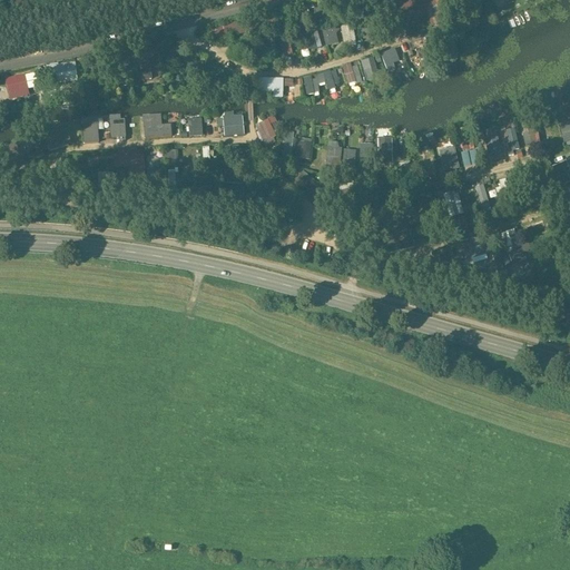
[(396,0),(401,25),(424,21),(421,0),(396,0)]
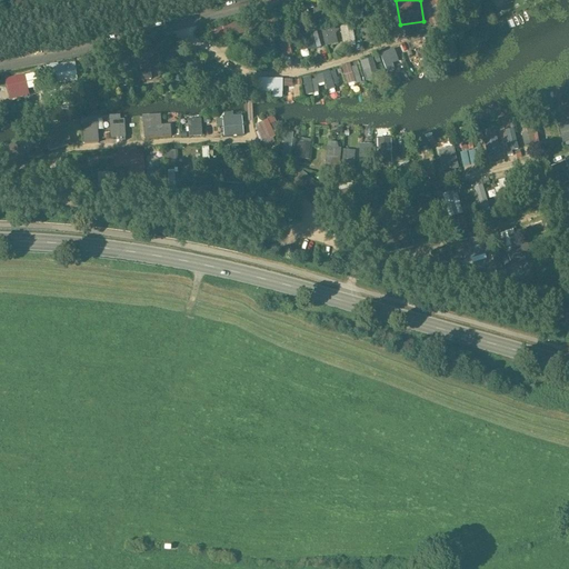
[(272,19),(223,30),(225,37),(240,33),(241,37),(259,33),(258,29),(273,26),(272,19)]
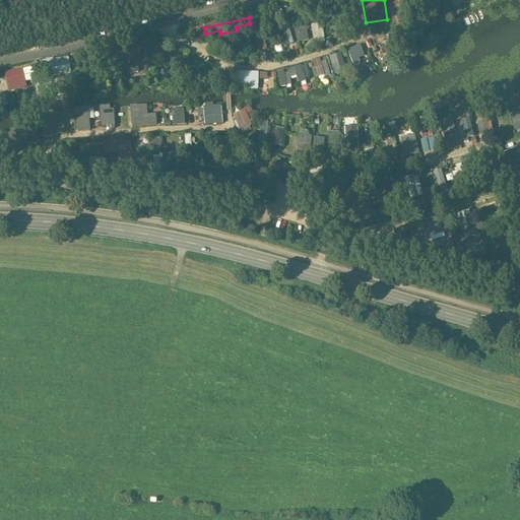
[(289,26),(277,28),(280,46),(294,43),(289,26)]
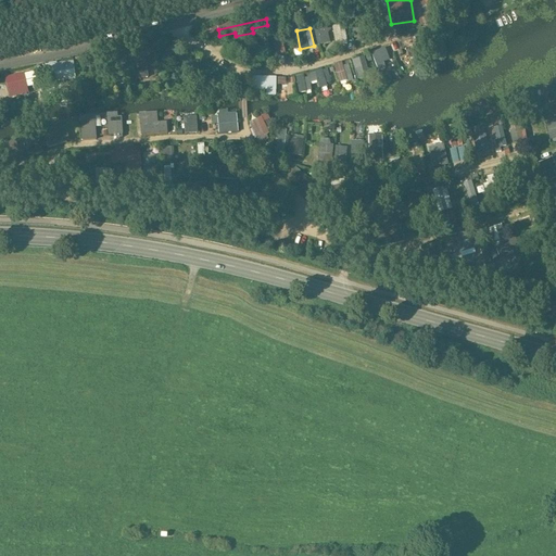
[(220,39),(219,36),(218,29),(205,32),(207,42),(220,39)]
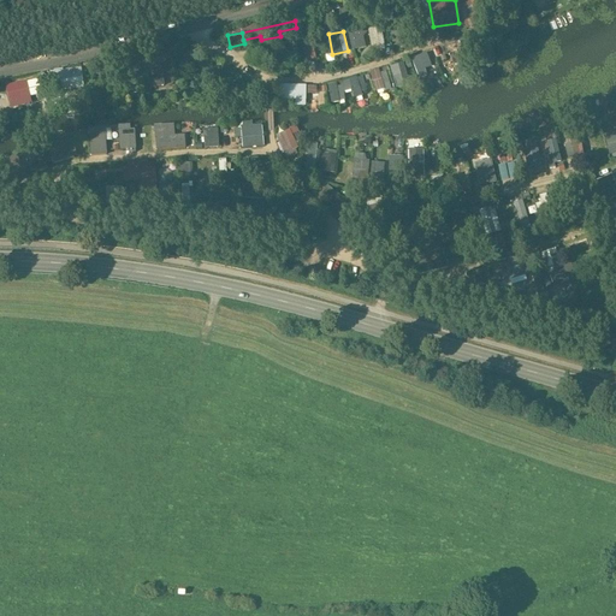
[(351,49),(368,46),(367,35),(349,37),(351,49)]
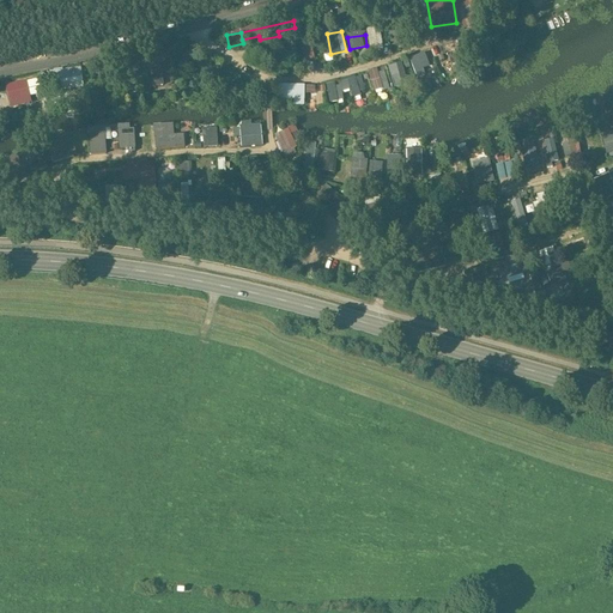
[(436,46),(441,58),(454,53),(449,40),(436,46)]
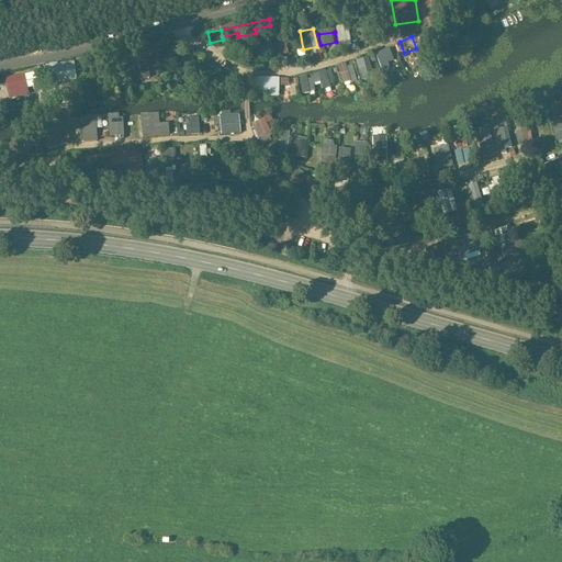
[(280,55),(290,53),(285,41),(277,43),(280,55)]
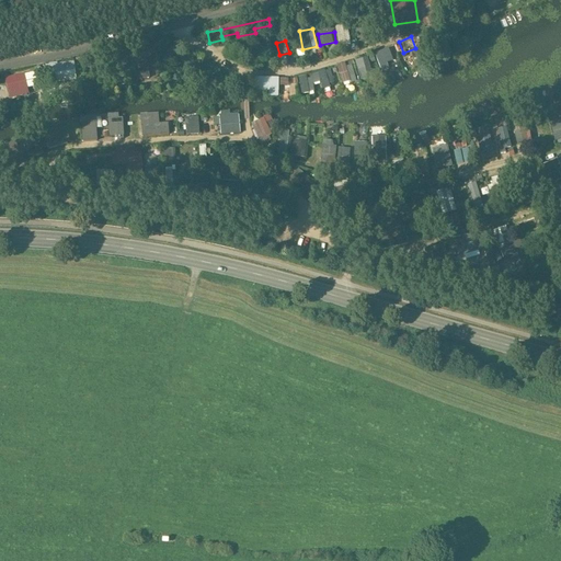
[(387,68),(386,63),(392,61),(389,48),(376,50),(379,69),(387,68)]
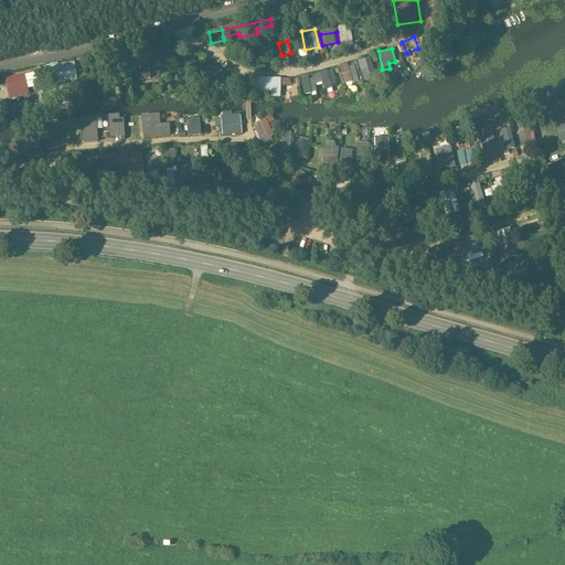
[(139,65),(156,63),(155,53),(138,55),(139,65)]
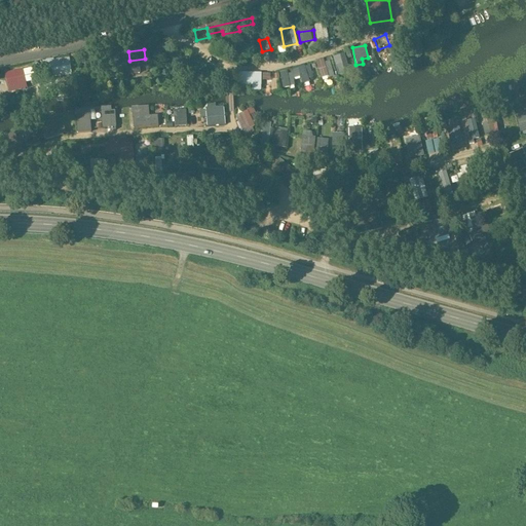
[(333,55),(336,70),(348,68),(345,52),(333,55)]
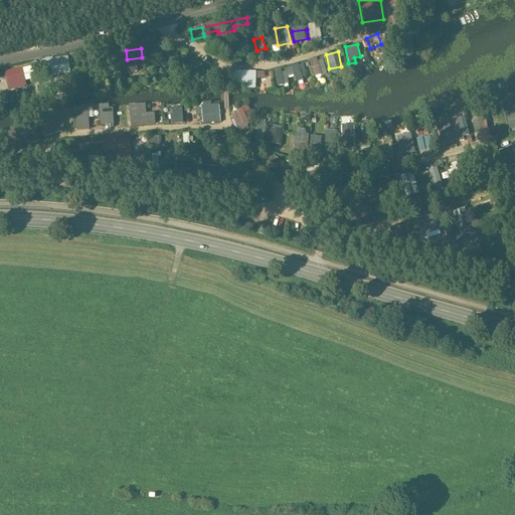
[(323,59),(317,61),(316,56),(307,59),(313,77),(327,73),(323,59)]
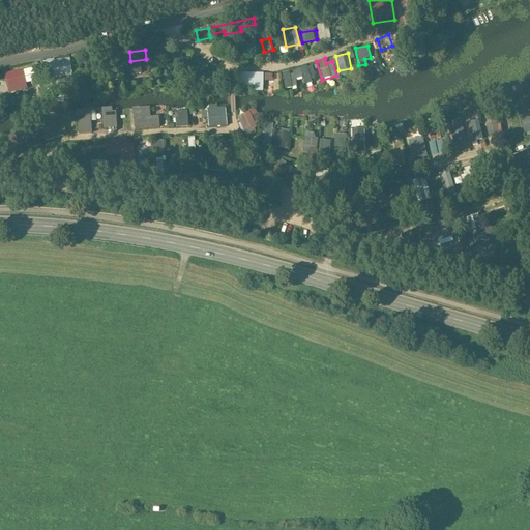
[(42,72),(67,72),(66,60),(42,60),(42,72)]
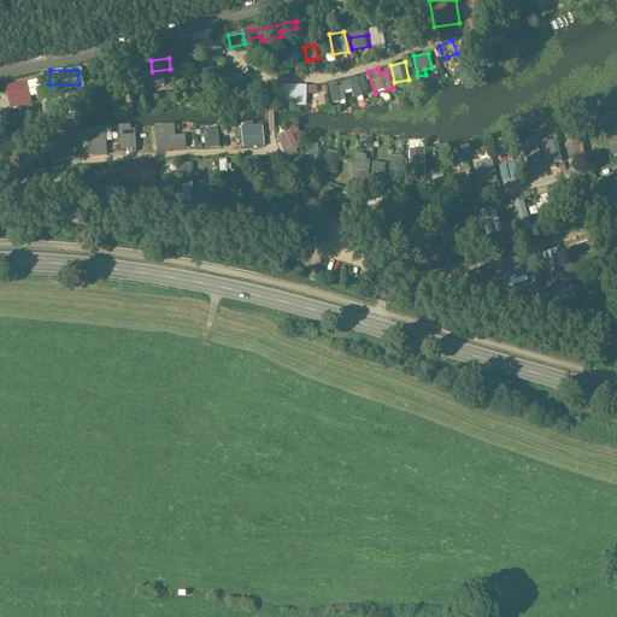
[(331,103),(347,99),(345,90),(352,89),(353,97),(368,94),(364,76),(327,83),(331,103)]
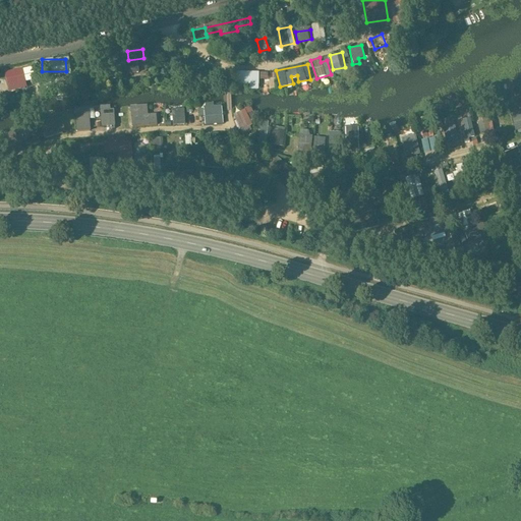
[(18,71),(35,71),(35,69),(5,70),(5,84),(19,84),(18,71)]
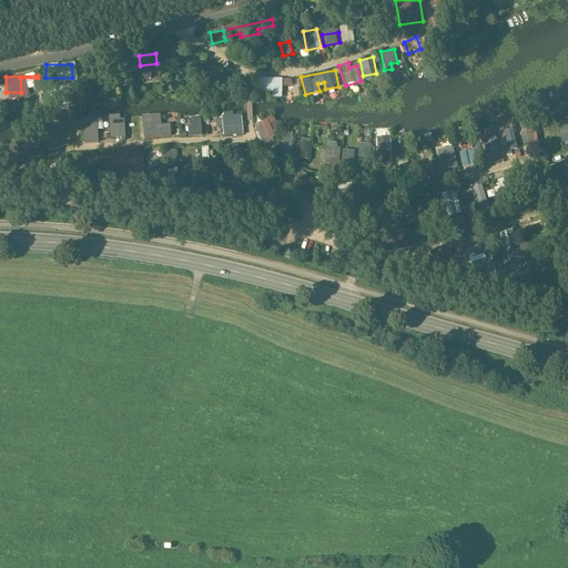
[(276,93),(292,93),(292,79),(276,79),(276,93)]
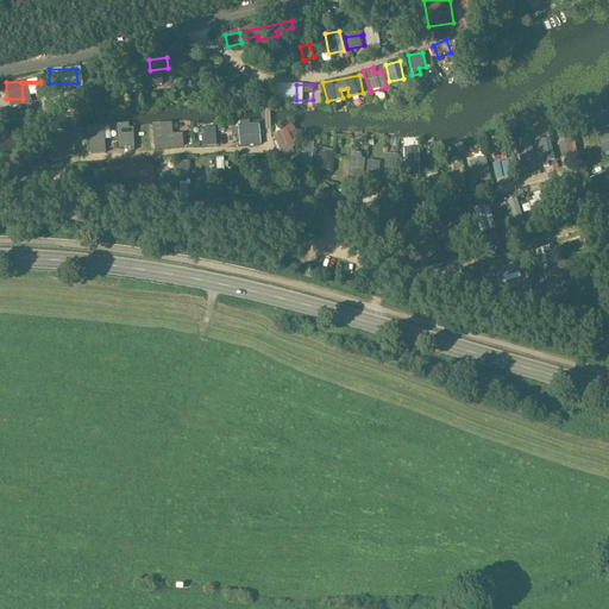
[(237,136),(237,144),(259,144),(259,121),(230,123),(230,136),(237,136)]
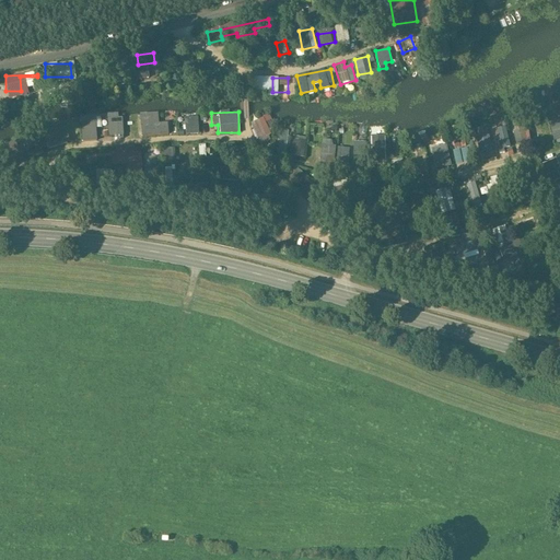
[(273,135),(268,115),(253,119),(258,139),(273,135)]
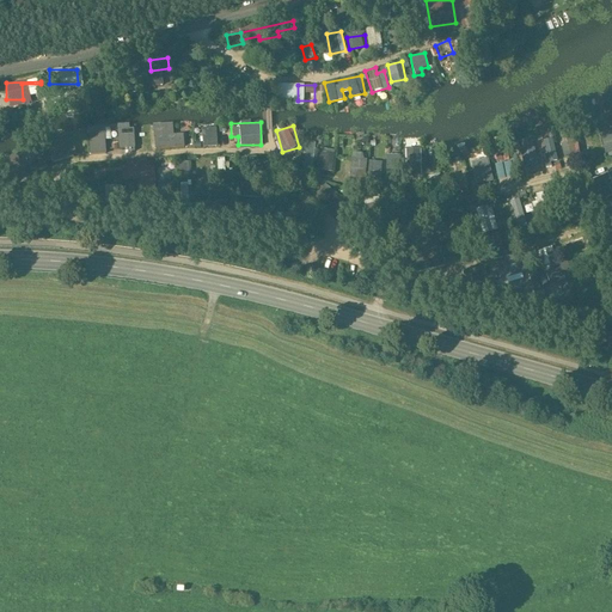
[(90,148),(104,147),(104,127),(89,127),(90,148)]
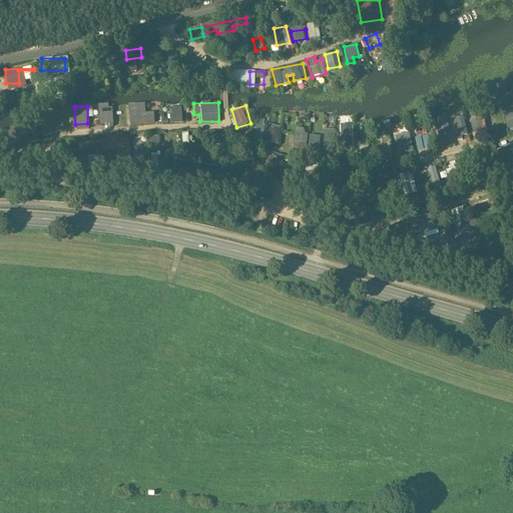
[(512,108),(503,111),(508,131),(512,129),(512,108)]
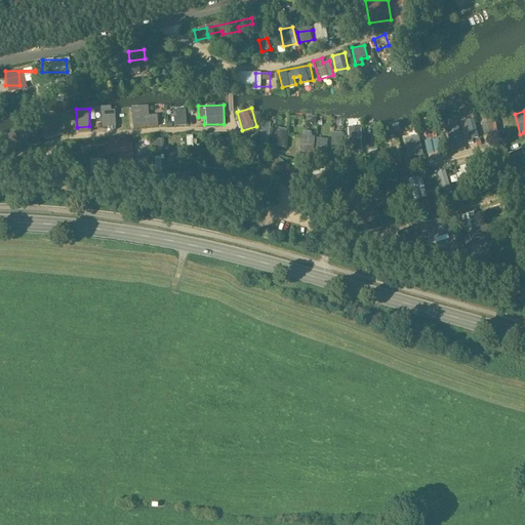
[(516,133),(516,115),(499,115),(499,133),(516,133)]
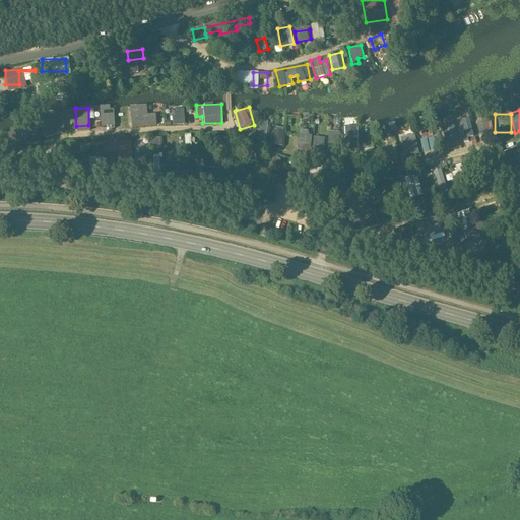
[(258,120),(257,140),(266,141),(266,120),(258,120)]
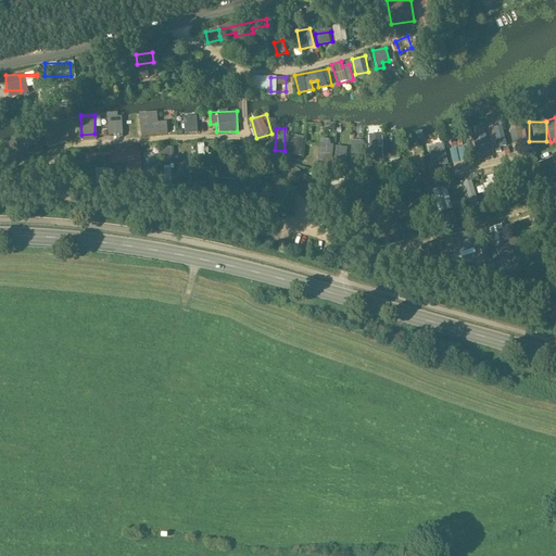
[(484,131),(472,134),(475,149),(472,150),(474,158),(488,155),(484,131)]
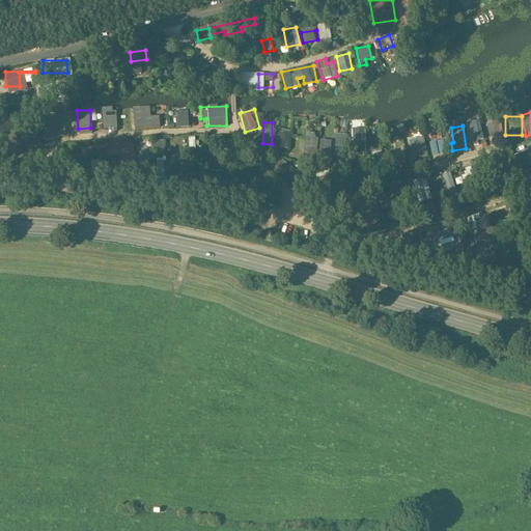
[(352,154),(366,154),(365,128),(351,128),(352,154)]
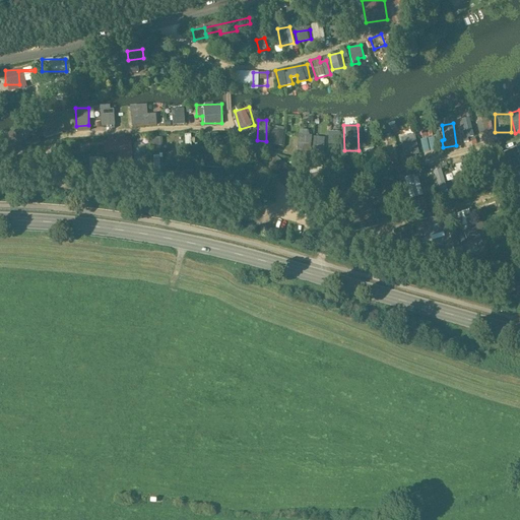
[(430,137),(420,139),(424,151),(432,149),(430,137)]
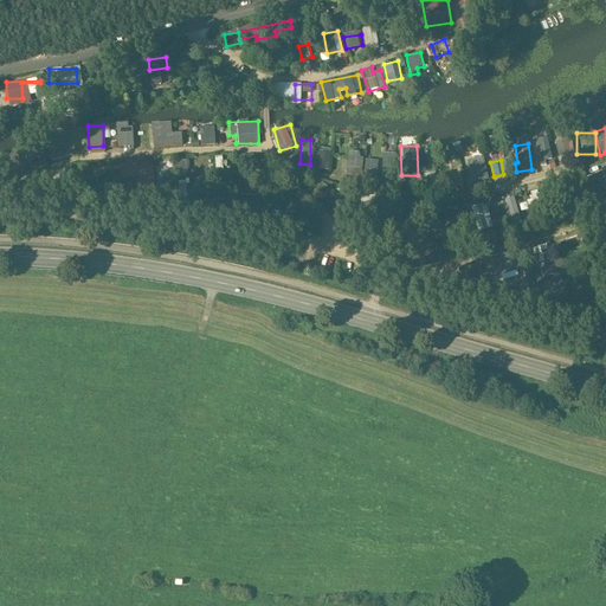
[(605,171),(586,178),(593,199),(605,193),(605,171)]
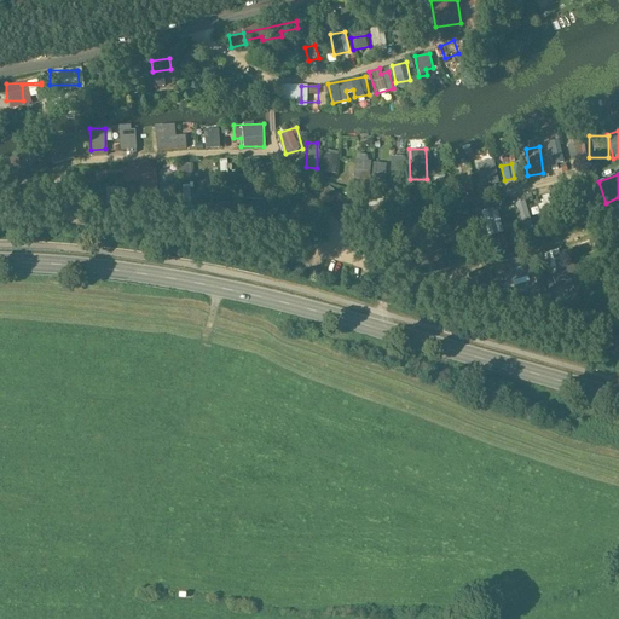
[(174,203),(173,185),(160,186),(161,204),(174,203)]
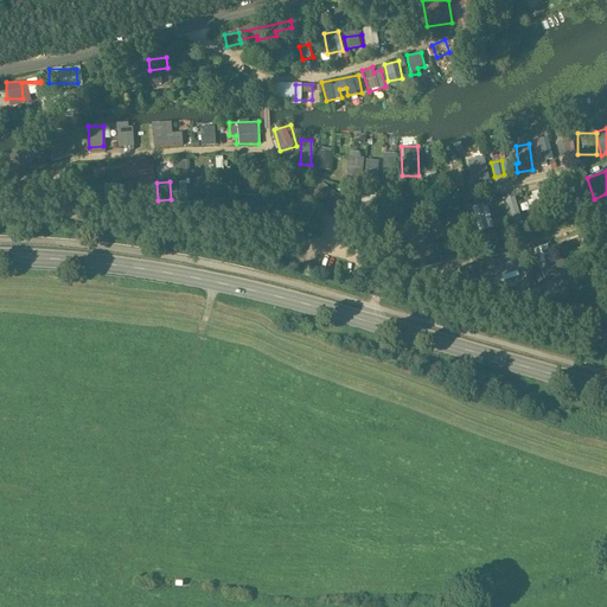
[(554,186),(531,192),(536,211),(560,204),(554,186)]
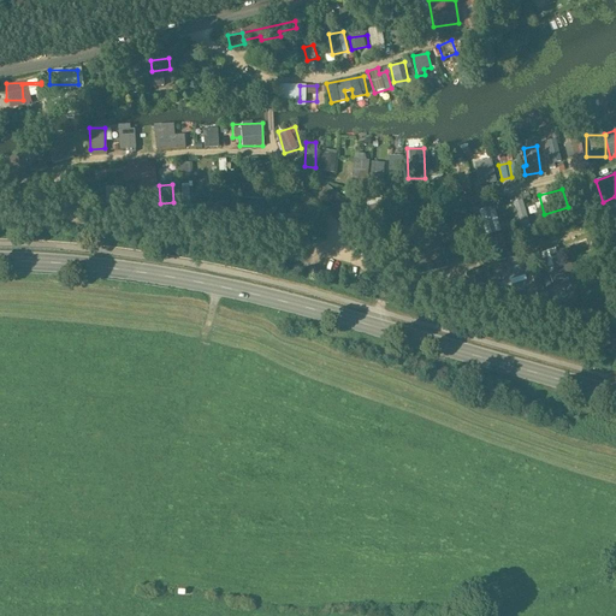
[(23,190),(24,201),(36,201),(35,190),(23,190)]
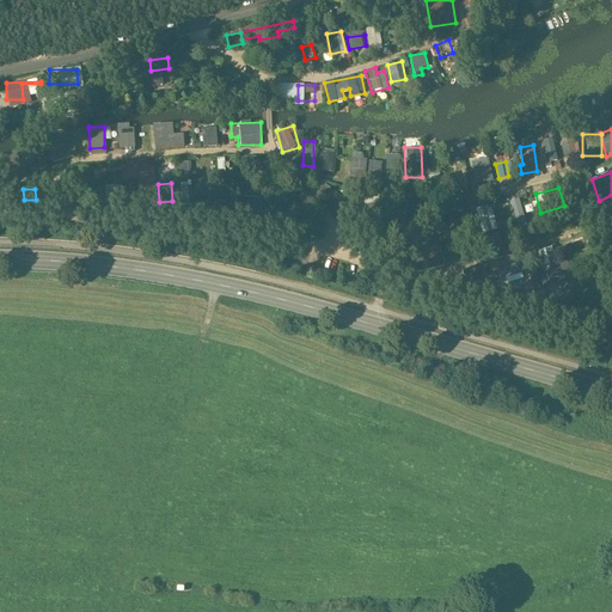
[(490,204),(475,208),(482,234),(497,231),(490,204)]
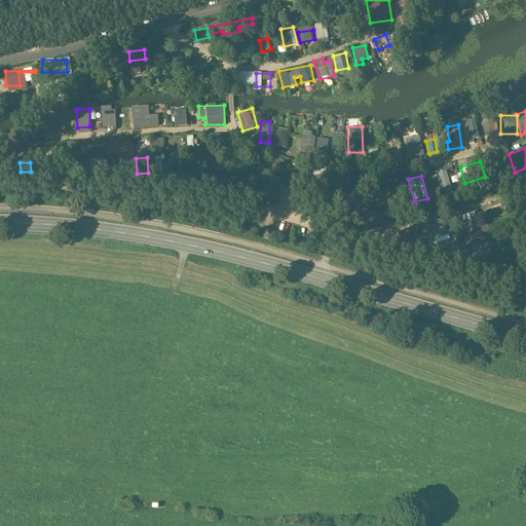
[(471,214),(462,216),(465,229),(474,228),(471,214)]
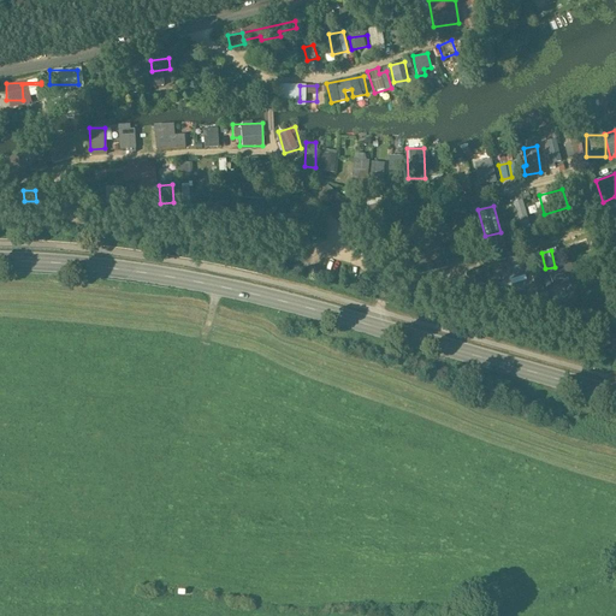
[(526,314),(525,304),(515,304),(516,314),(526,314)]
